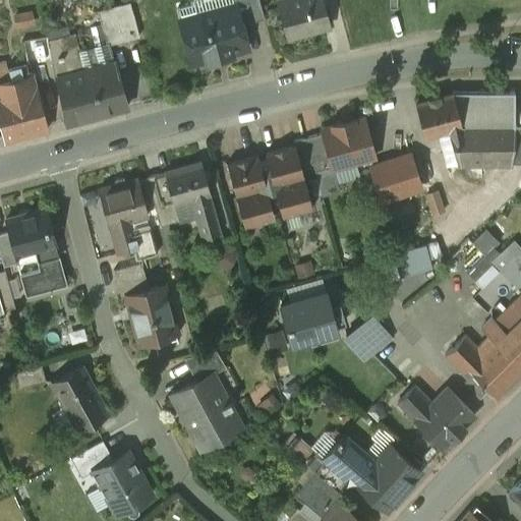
[(259,0),(233,0),(234,4),(236,4),(241,23),(265,17),(259,0)]
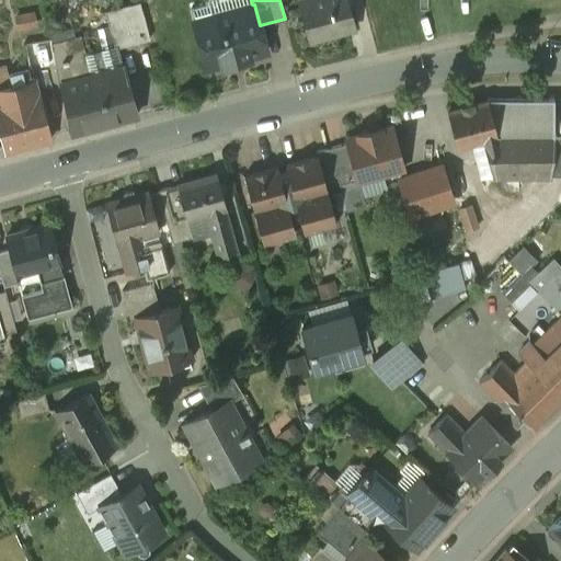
[(350,0),(298,0),(308,37),(356,25),(350,0)]
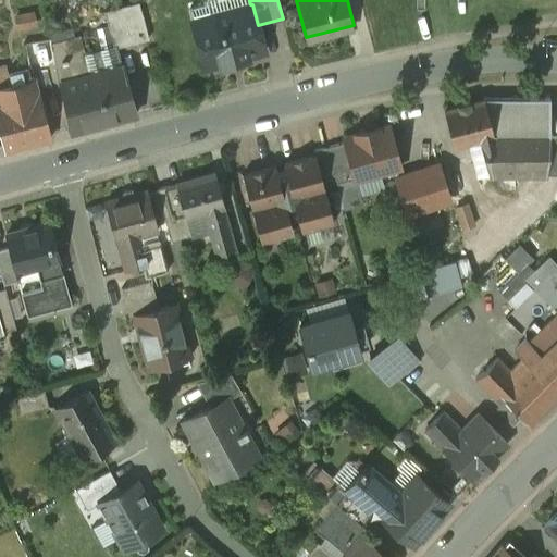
[(139,1),(123,5),(133,42),(149,38),(139,1)]
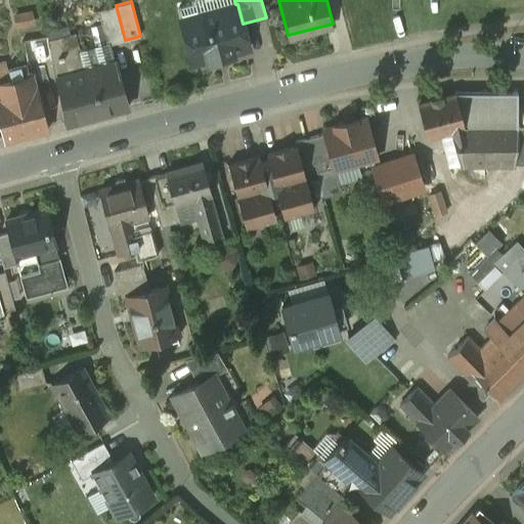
[(235,4),(183,18),(180,7),(178,7),(193,62),(249,47),(243,24),(237,4),(235,4)]
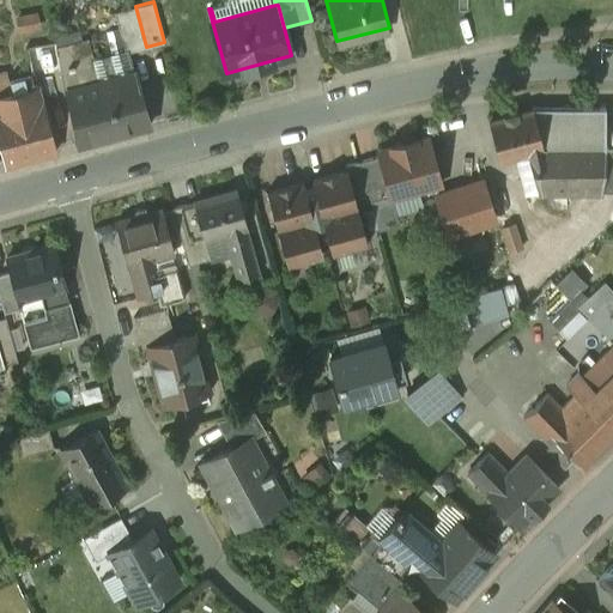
[(135,6),(115,12),(126,52),(146,47),(135,6)]
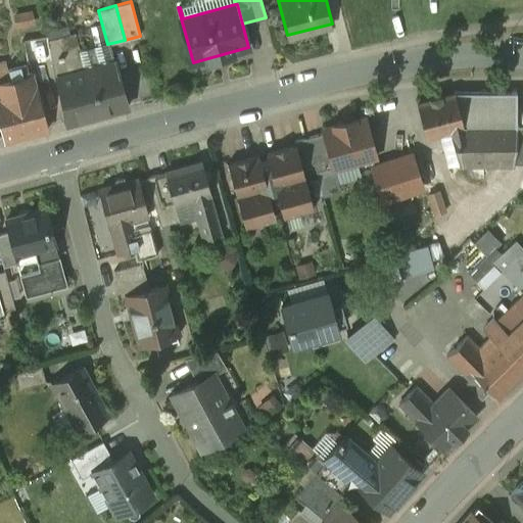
[(76,32),(48,39),(51,59),(55,79),(57,78),(57,77),(86,68),(76,32)]
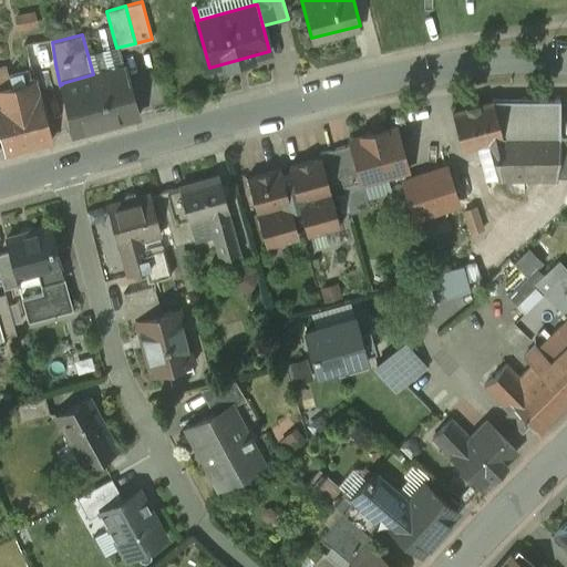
[(51,38),(24,42),(30,69),(55,64),(52,42),(51,38)]
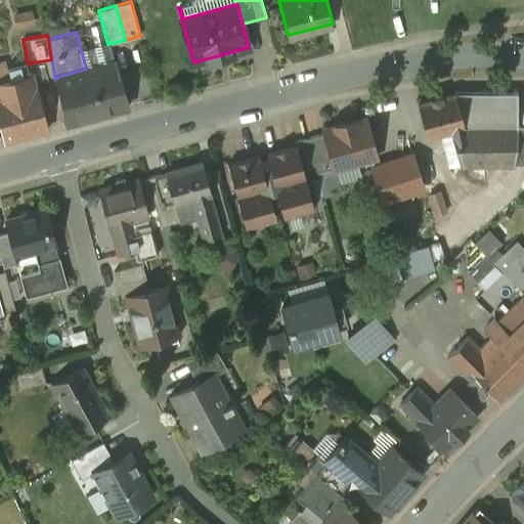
[(5,60),(0,61),(0,95),(13,92),(5,60)]
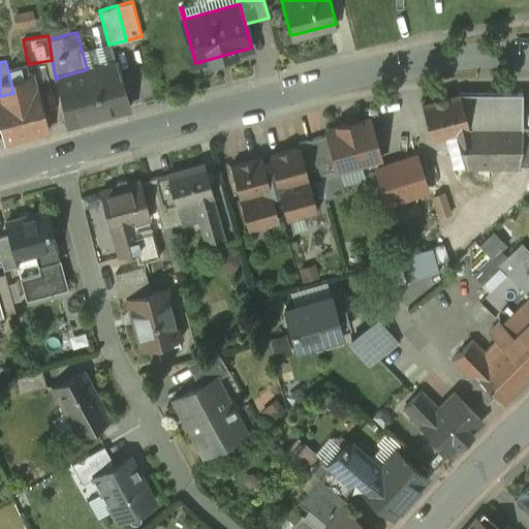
[(87,69),(58,78),(58,79),(68,125),(129,109),(117,61),(87,69)]
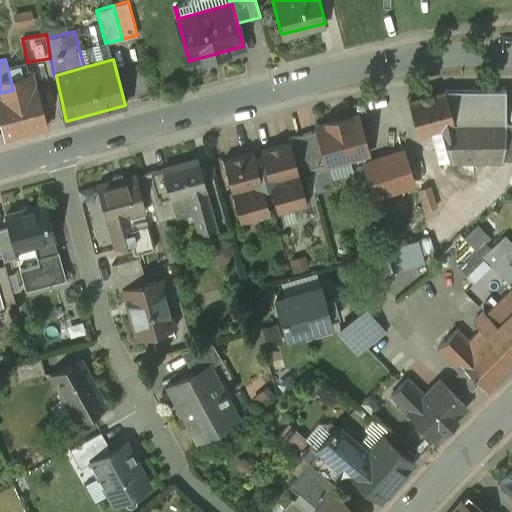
[(32,71),(18,75),(22,88),(36,84),(32,71)]
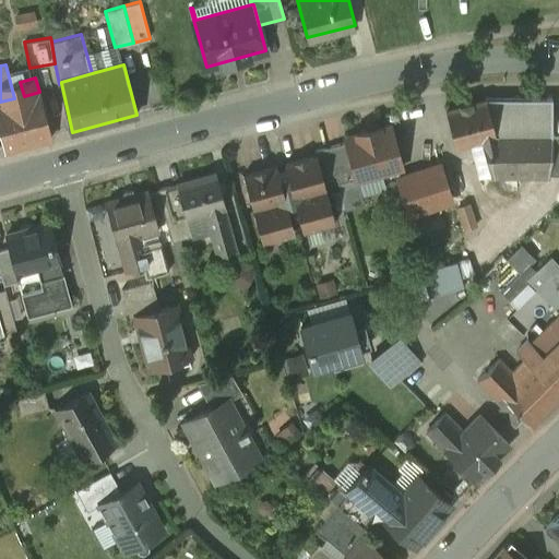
[(0,102),(0,130),(6,150),(52,138),(39,92),(24,96),(14,98),(0,102)]
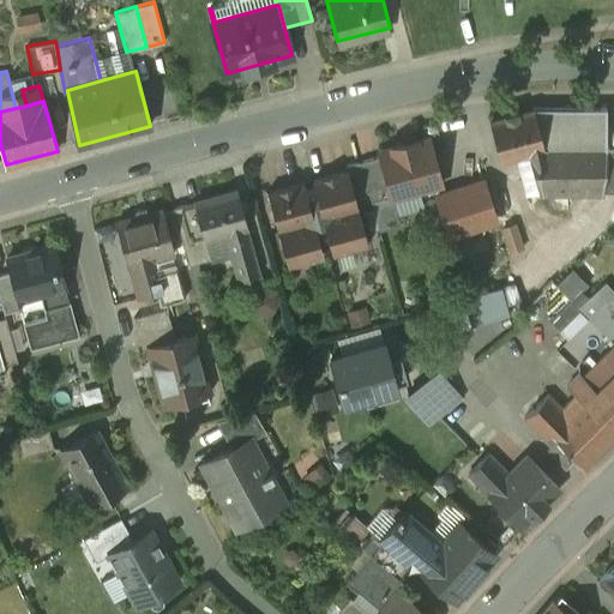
[(606,110),(547,109),(534,110),(545,152),(530,156),(539,194),(569,193),(605,192),(606,146),(606,110)]
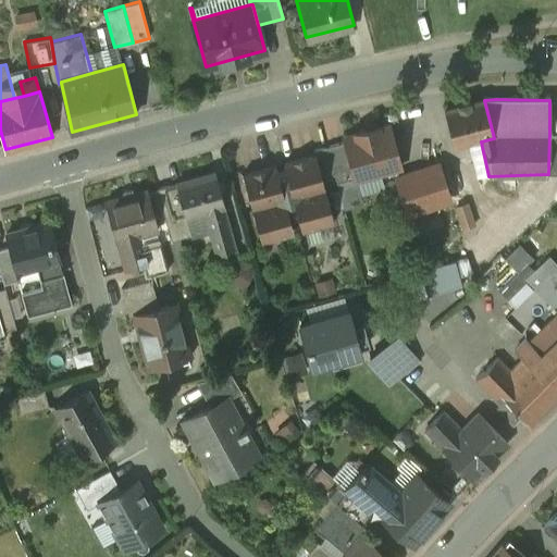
[(484,100),(471,104),(471,100),(460,103),(460,107),(446,111),(455,148),(481,141),(494,138),(484,100)]
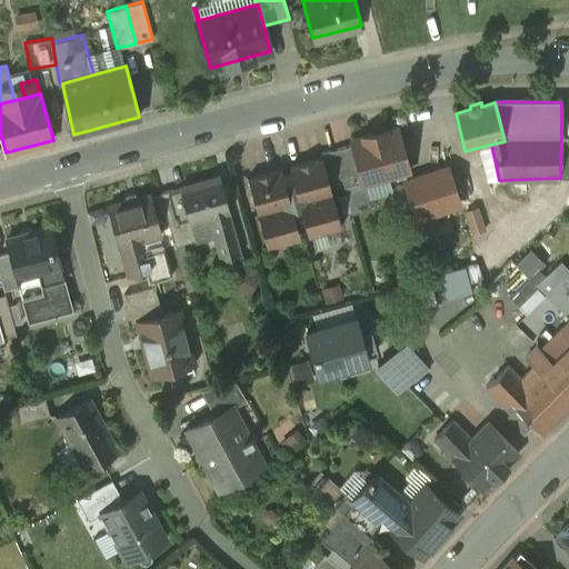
[(387,132),(386,129),(363,136),(365,138),(352,141),(353,145),(363,181),(363,182),(409,170),(398,129),(387,132)]
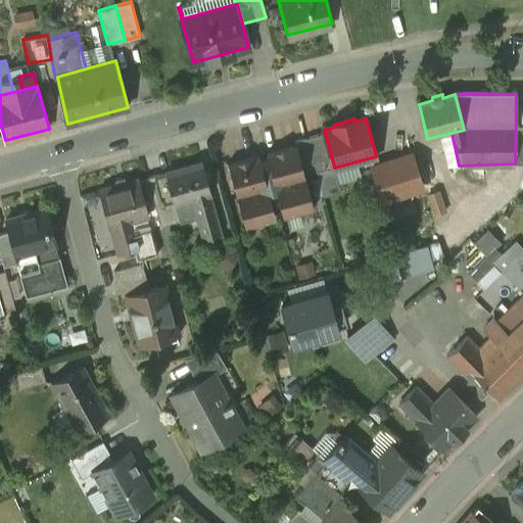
[(325,133),(306,137),(314,160),(317,171),(334,167),(325,133)]
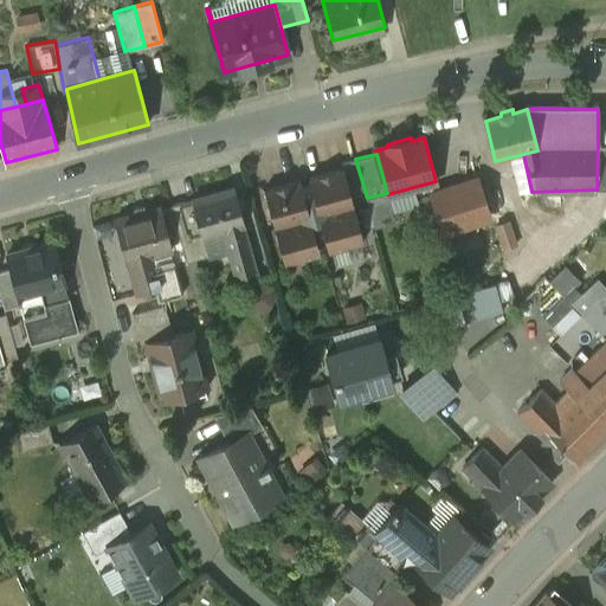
[(355,159),(341,163),(342,168),(343,167),(350,191),(363,186),(355,159)]
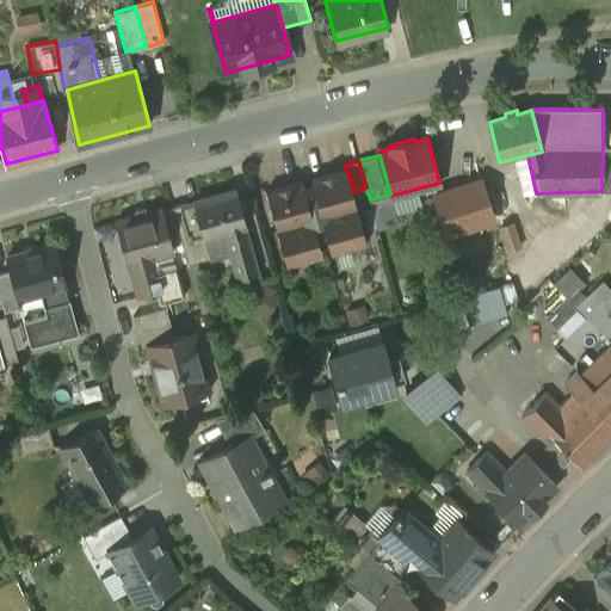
[(345,170),(310,179),(314,190),(306,192),(302,181),(266,191),(287,265),(322,254),(318,239),(327,236),(331,252),(366,242),(353,192),(346,168),(345,170)]
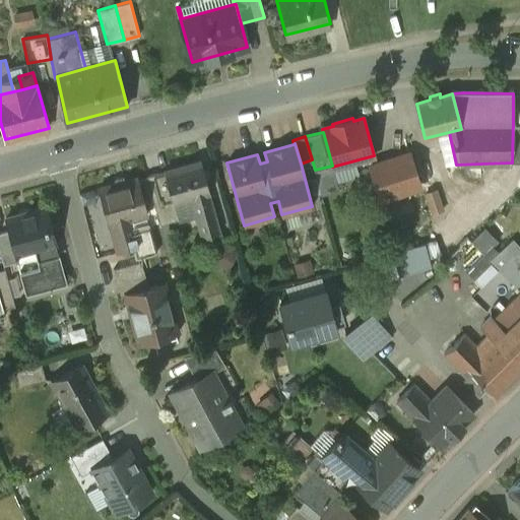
[(409,153),(371,166),(381,197),(419,184),(409,153)]
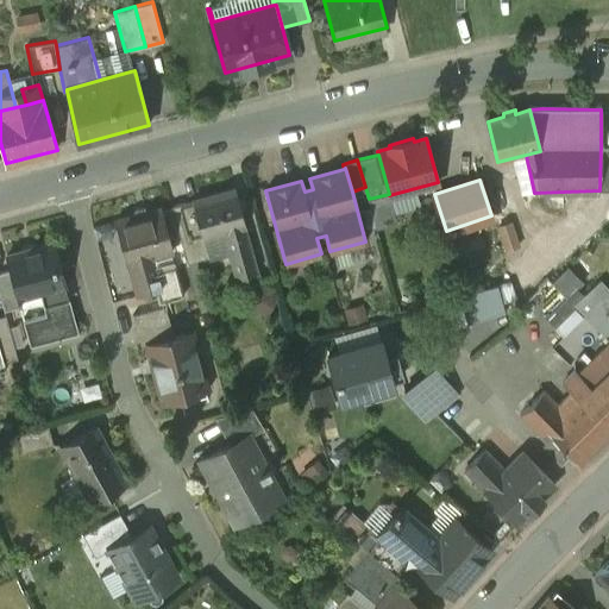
[(236,188),(193,200),(203,237),(224,231),(231,259),(236,277),(258,271),(245,225),(246,225),(236,188)]
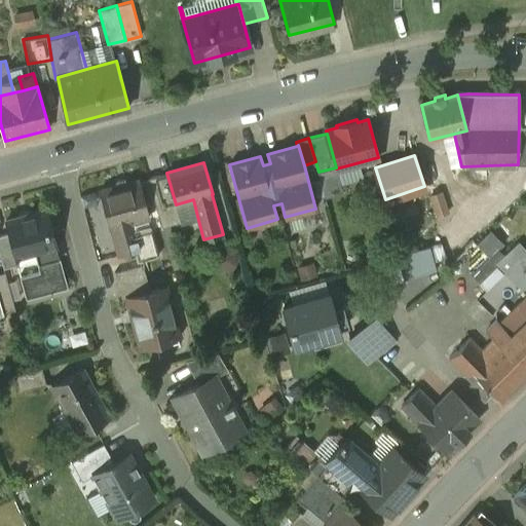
[(166,173),(148,178),(162,226),(181,221),(176,204),(166,173)]
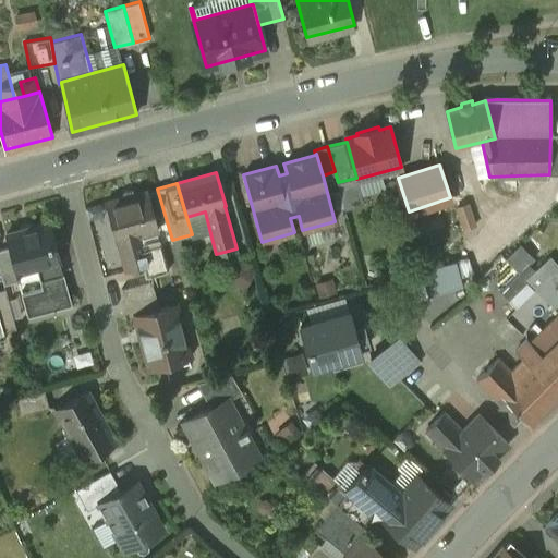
[(147,191),(106,202),(117,241),(118,241),(125,270),(142,265),(150,264),(144,242),(142,233),(158,229),(147,191)]
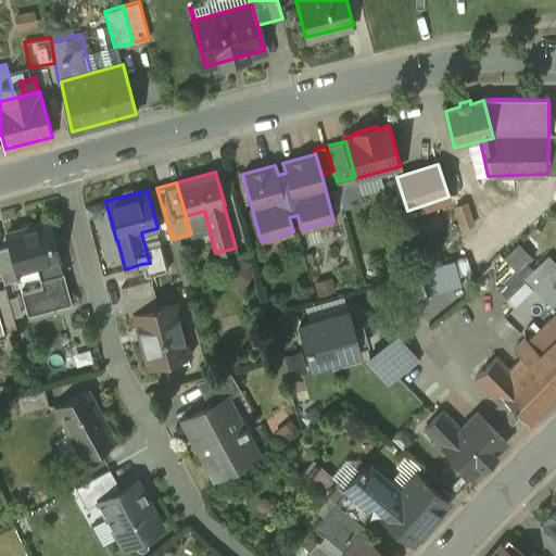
[(464,224),(475,222),(470,200),(458,202),(464,224)]
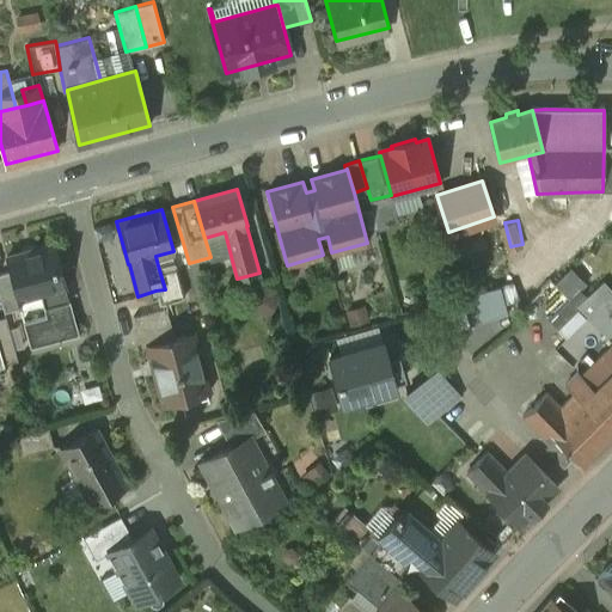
[(77,335),(53,244),(5,256),(10,273),(16,297),(35,292),(42,317),(23,322),(30,347),(77,335)]
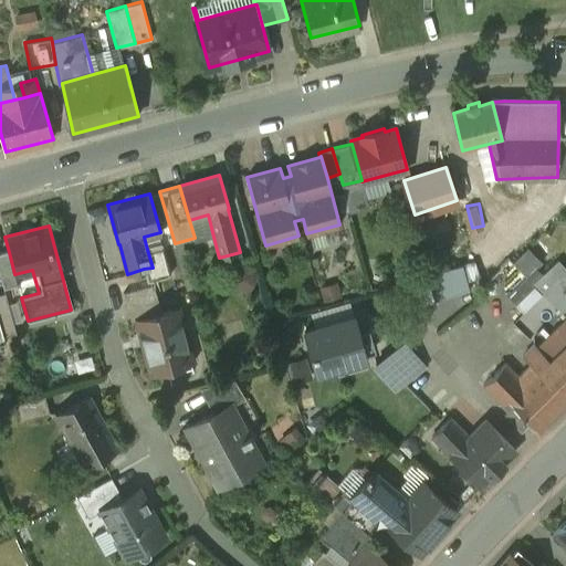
[(161,241),(146,245),(153,268),(144,269),(147,281),(170,274),(161,241)]
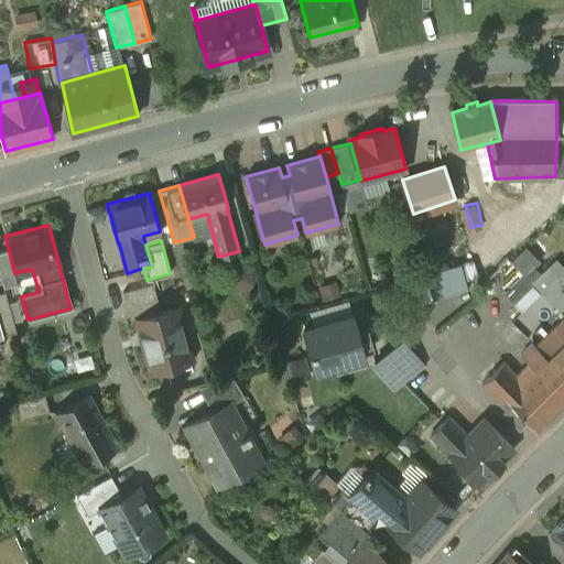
[(527,248),(513,261),(525,273),(533,266),(539,260),(527,248)]
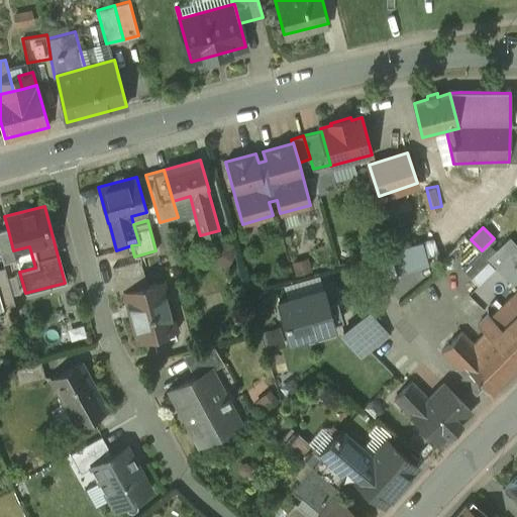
[(8,230),(0,231),(0,248),(4,264),(16,261),(13,250),(8,230)]
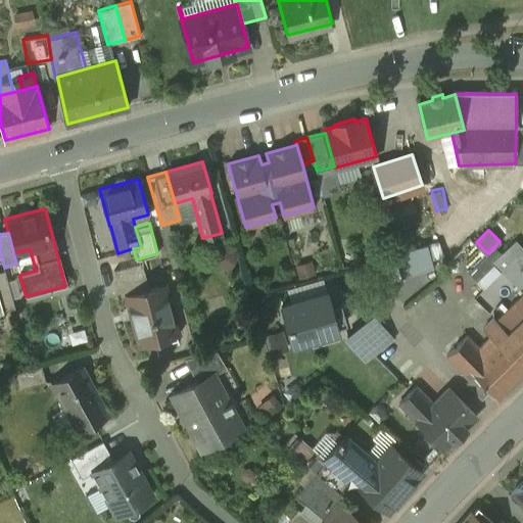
[(476,242),(471,238),(462,246),(492,277),(517,302),(522,307),(522,289),(521,287),(487,253),(476,242)]
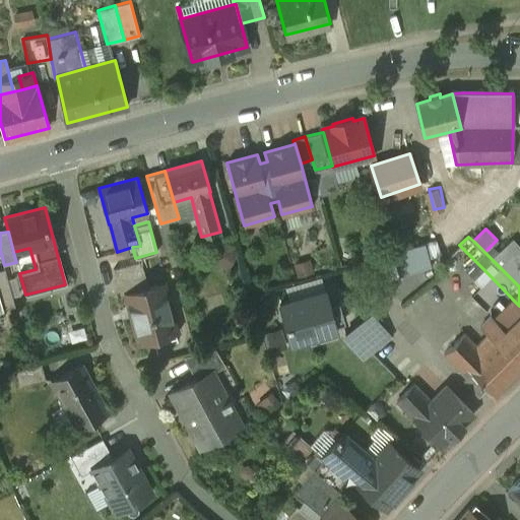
[(514,238),(499,252),(492,245),(484,252),(518,285),(519,283),(519,246),(519,245),(514,238)]
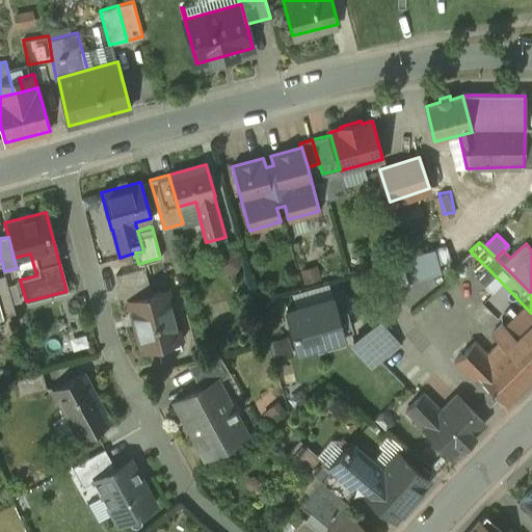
[(398,283),(444,269),(436,245),(392,259),(398,283)]
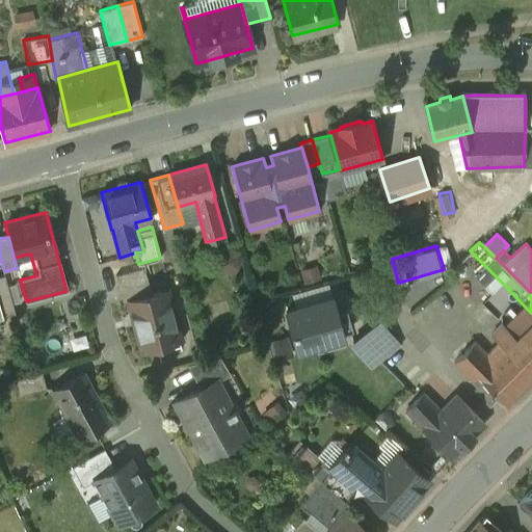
[(501,282),(470,250),(453,269),(481,299),(482,298),(483,299),(490,292),(501,282)]
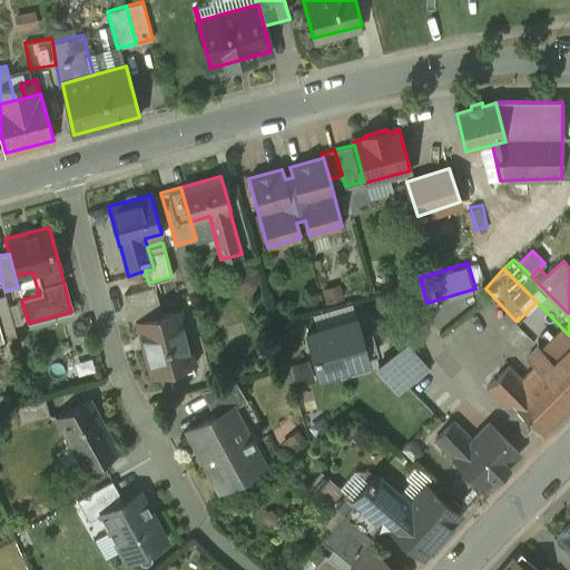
[(156,285),(125,294),(129,308),(159,301),(156,285)]
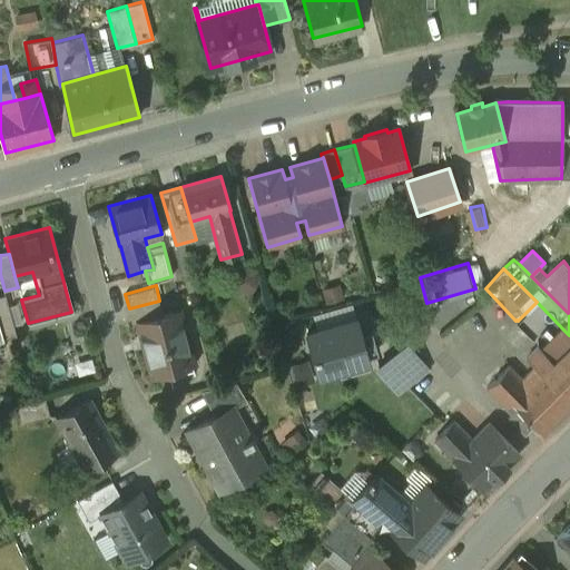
[(6,294),(0,295),(0,337),(0,340),(17,335),(6,294)]
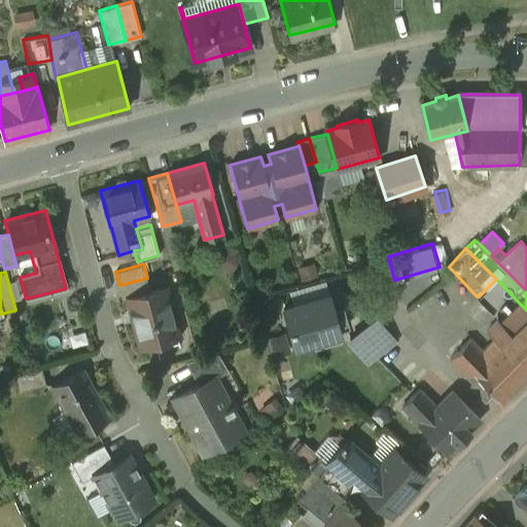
[(147,278),(119,285),(124,300),(129,297),(129,296),(151,291),(147,278)]
